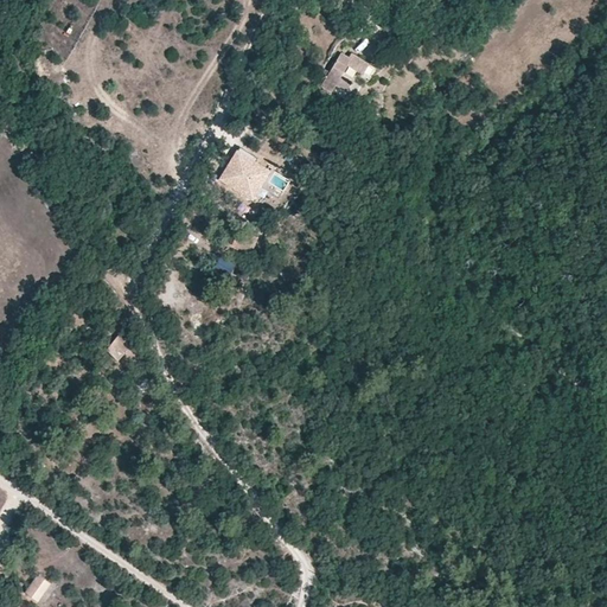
[(349,57),(342,52),(328,74),(333,75),(328,82),(346,93),(351,83),(342,77),(347,66),(363,75),(370,63),(352,53),(349,57)]
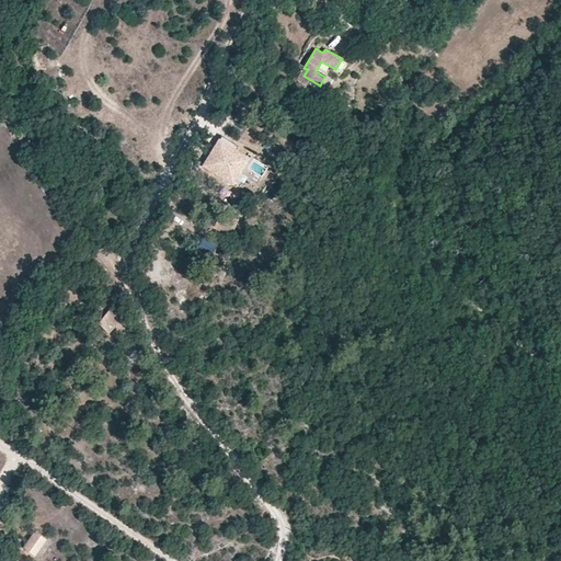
[(251,160),(218,141),(202,169),(233,189),(251,160)]
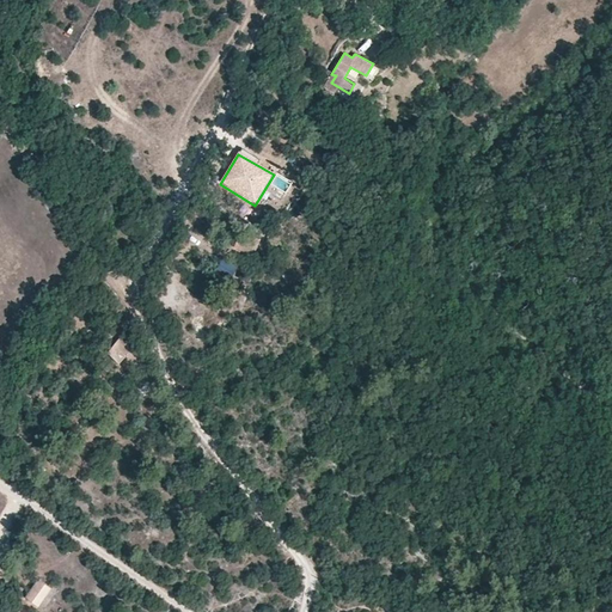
[(259,242),(245,234),(240,248),(255,254),(259,242)]
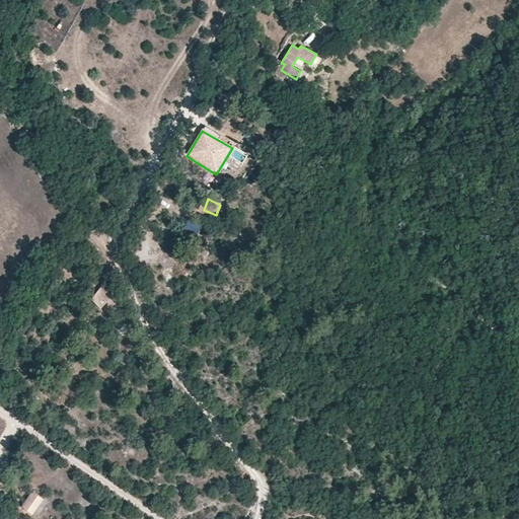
[(183,229),(197,236),(203,226),(190,218),(183,229)]
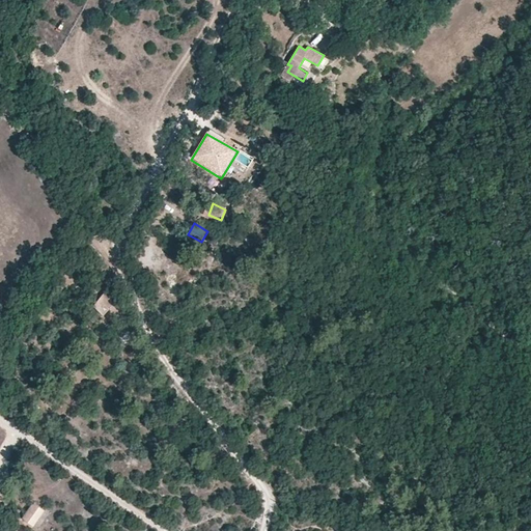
[(114,303),(105,292),(93,306),(103,315),(114,303)]
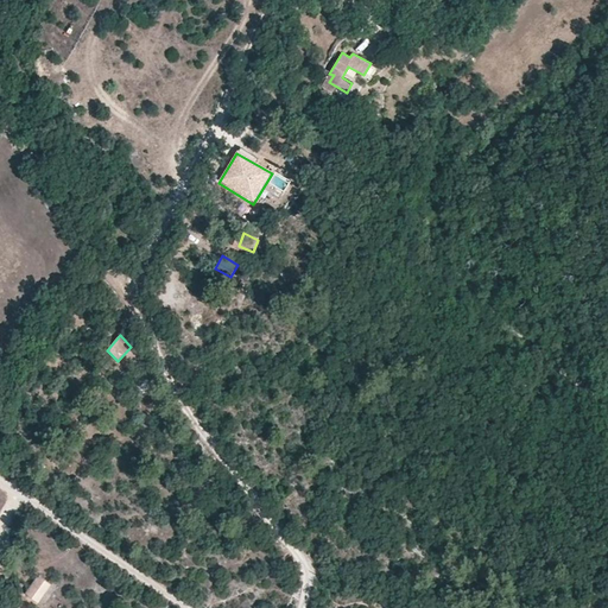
[(50,584),(38,576),(25,594),(37,602),(50,584)]
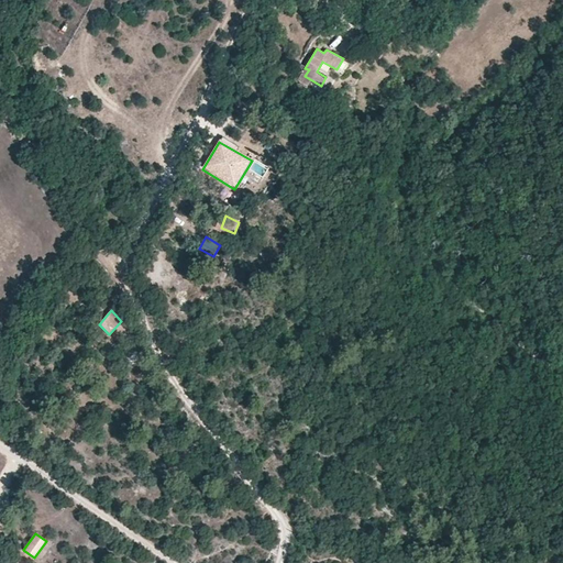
All buildings are outlined.
